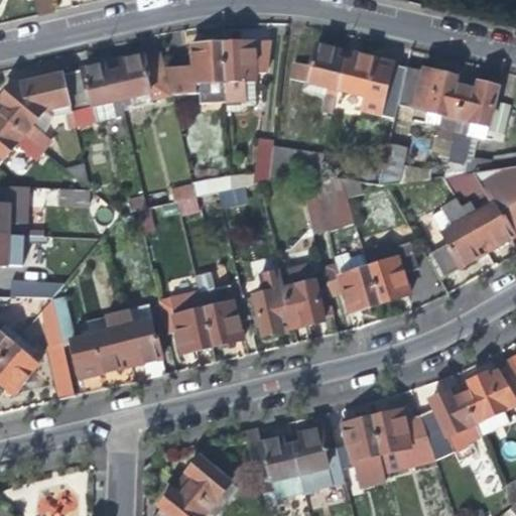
[(36,0),(40,14),(57,10),(53,0),(36,0)]
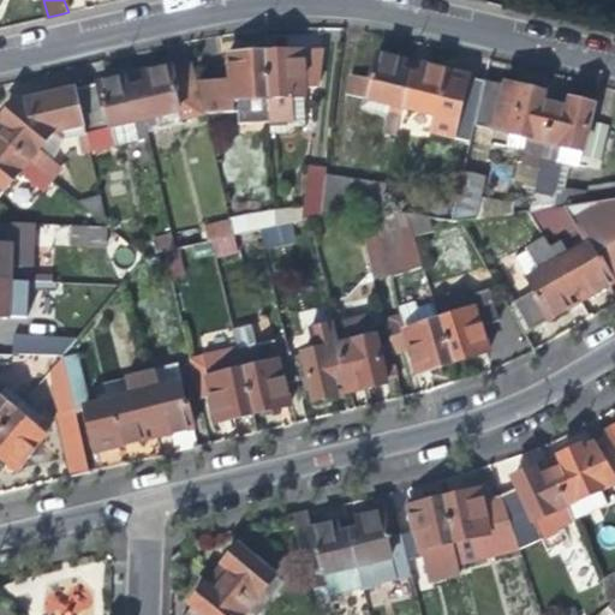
[(290,51),(269,51),(273,118),(274,138),(290,137),(296,130),(308,130),(303,88),(310,87),(308,49),(290,51)]
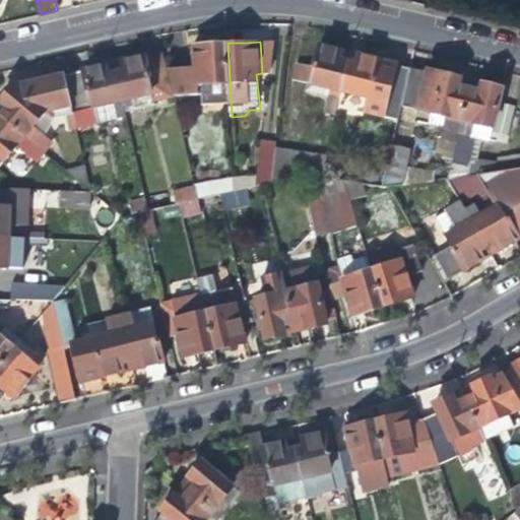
[(203,102),(231,100),(228,43),(213,44),(195,45),(195,66),(170,68),(176,95),(202,93),(203,102)]
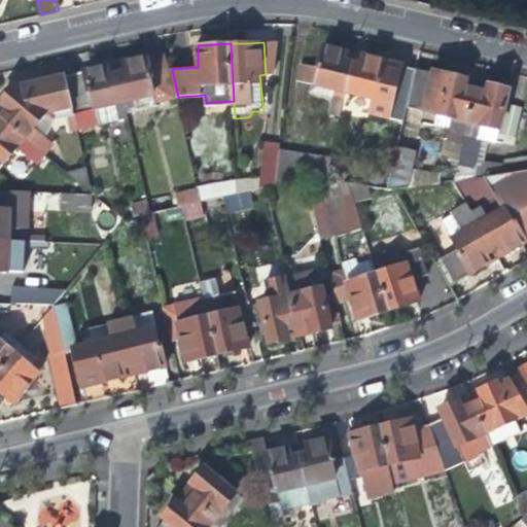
[(300,80),(318,84),(336,89),(334,94),(344,97),(355,53),(343,49),(325,44),(319,68),(304,64),(300,80)]
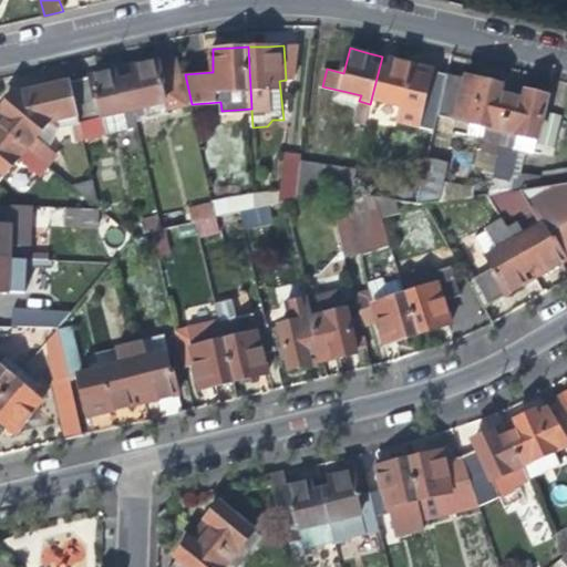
[(136,115),(147,113),(146,106),(168,102),(169,109),(188,104),(176,55),(151,62),(125,69),(136,115)]
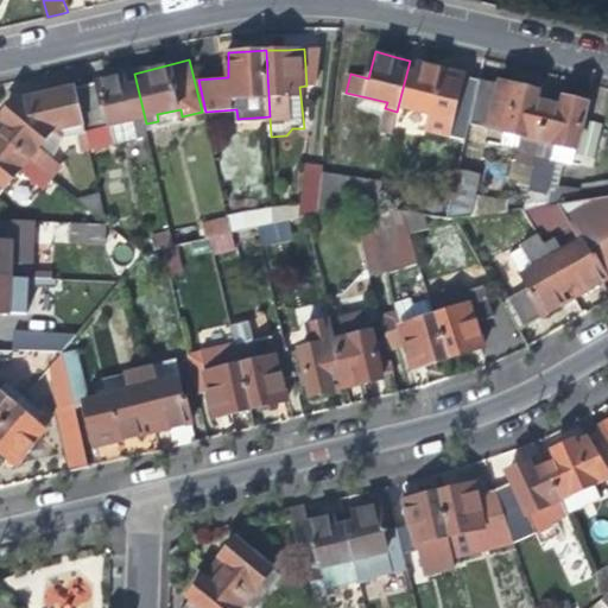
[(450,70),(410,61),(397,112),(407,114),(410,108),(430,113),(425,133),(463,141),(468,124),(480,77),(450,70)]
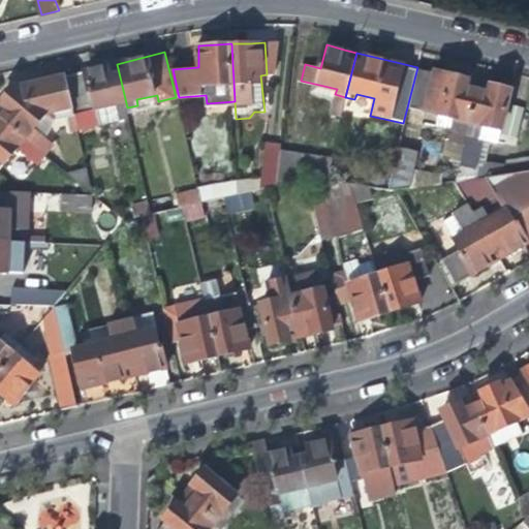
[(118,110),(127,107),(117,64),(98,68),(67,76),(75,115),(98,110),(117,104),(118,110)]
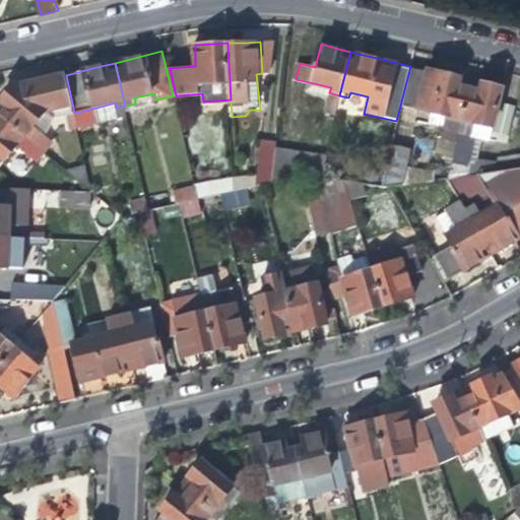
[(400,106),(430,113),(461,120),(470,81),(441,74),(410,66),(400,106)]
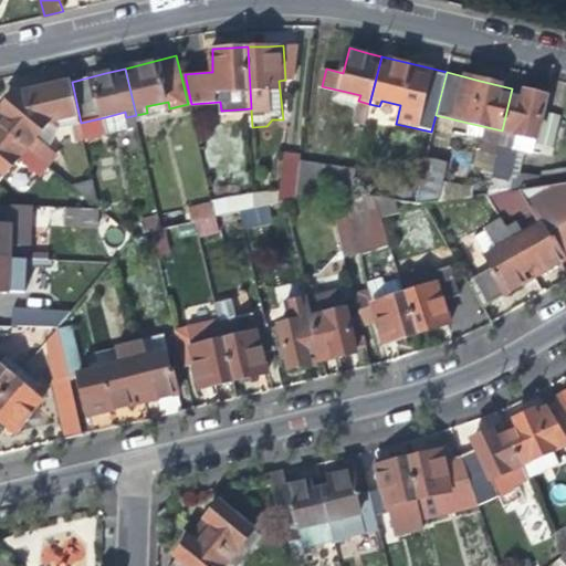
[(58,129),(81,123),(72,82),(50,86),(16,95),(0,114),(0,122),(30,148),(39,137),(51,123),(58,129)]
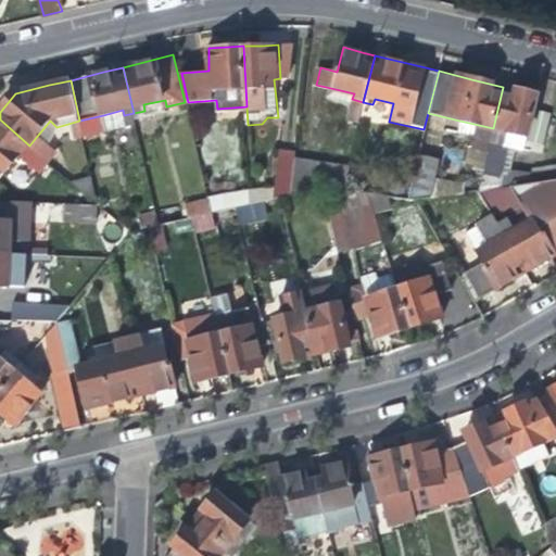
[(526,92),(503,87),(493,128),(528,137),(539,96),(526,92)]
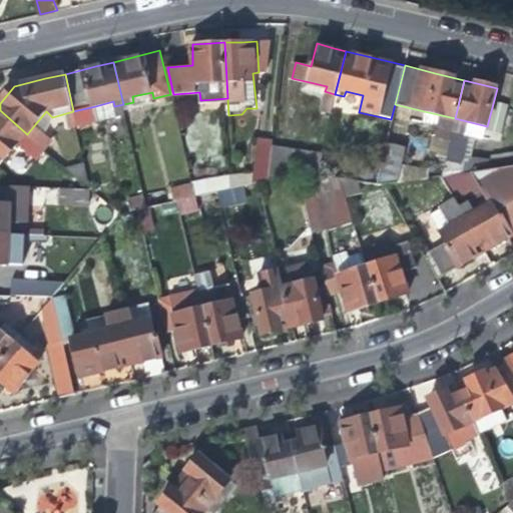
[(308,91),(325,95),(325,91),(327,86),(310,82),(308,91)]
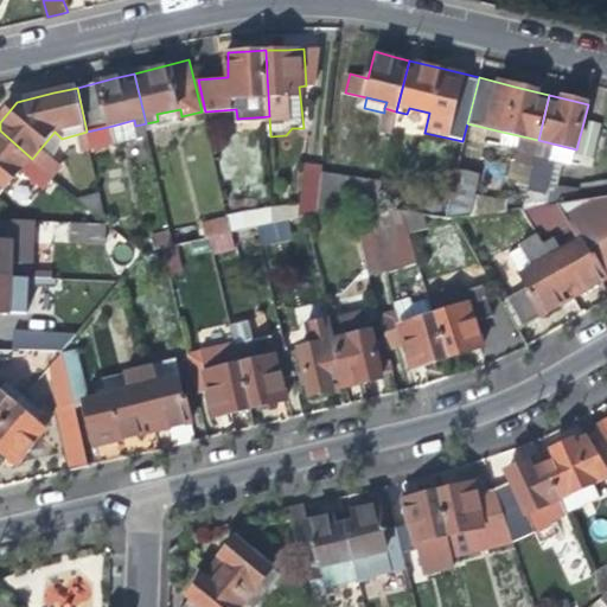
[(391,131),(396,112),(384,108),(384,113),(379,128),(391,131)]
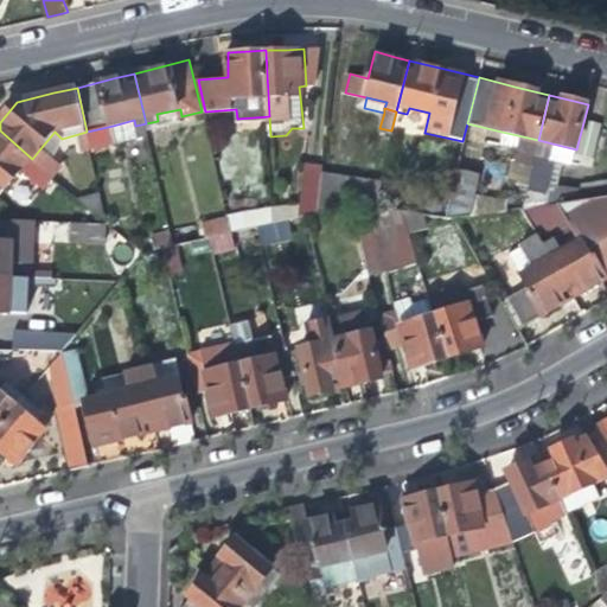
[(181,119),(181,116),(180,109),(157,114),(158,121),(159,125),(181,119)]
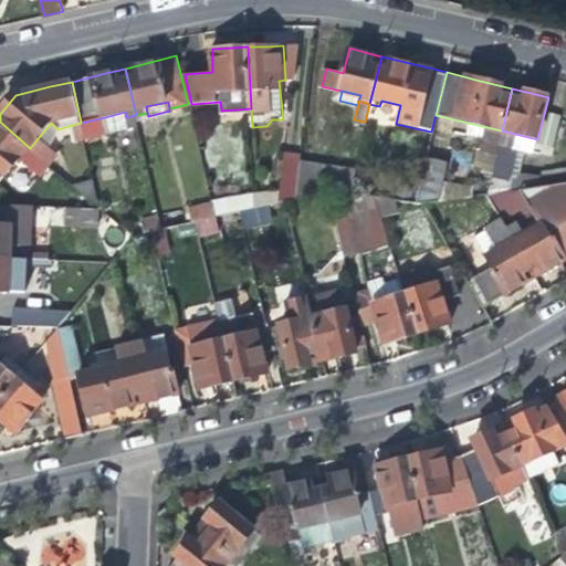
[(126,119),(126,117),(125,112),(105,117),(107,125),(126,119)]
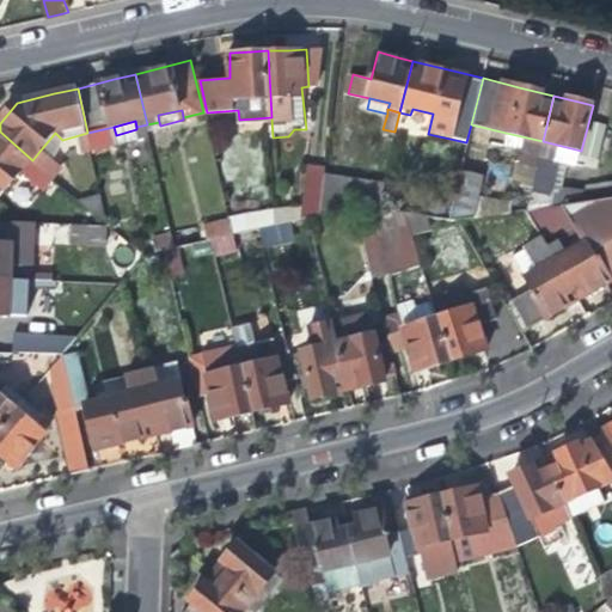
[(583,151),(597,154),(604,124),(591,122),(583,151)]
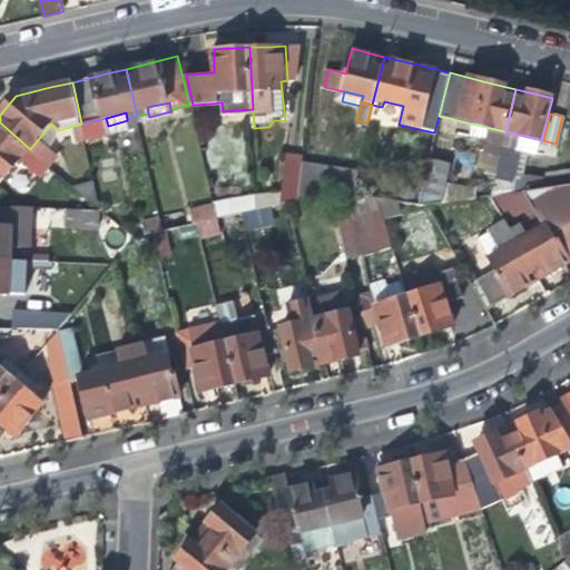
[(0,186),(22,159),(30,149),(0,123),(0,186)]
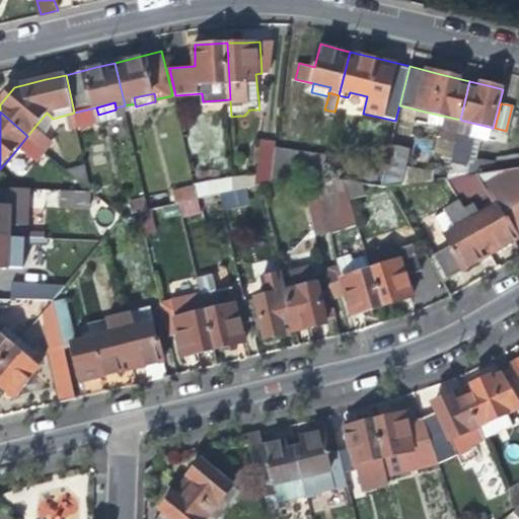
[(427,123),(457,130),(460,120),(429,113),(427,123)]
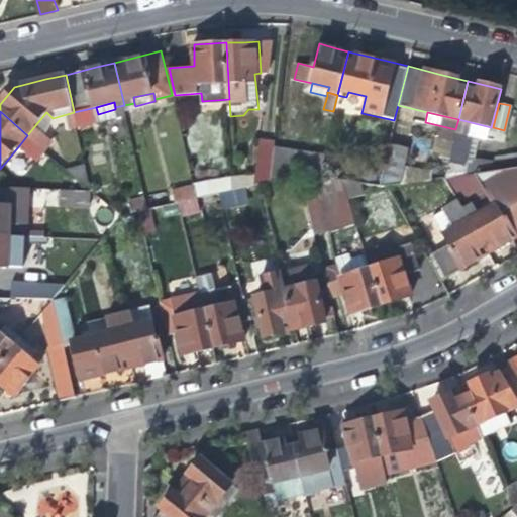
[(488,141),(491,127),(458,119),(455,129),(454,133),(470,136),(488,141)]
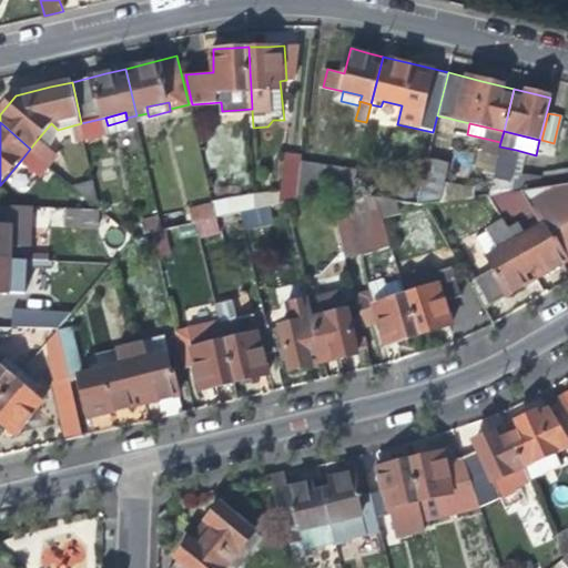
[(51,148),(39,138),(30,149),(42,159),(51,148)]
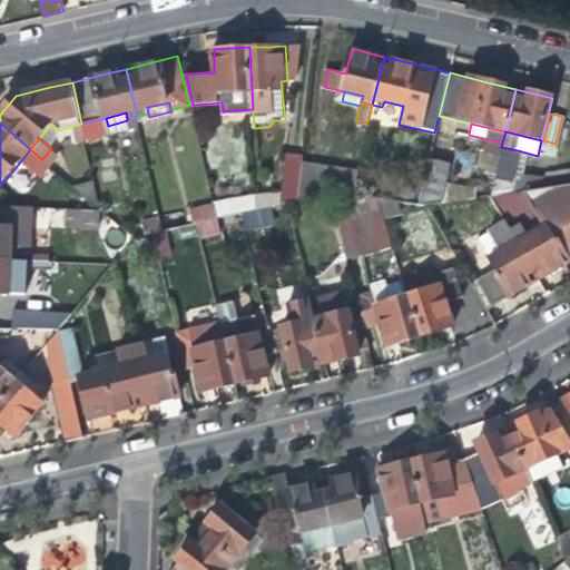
[(512,176),(518,150),(501,147),(489,196),(507,194),(522,190),(536,187),(542,186),(541,177),(512,176)]
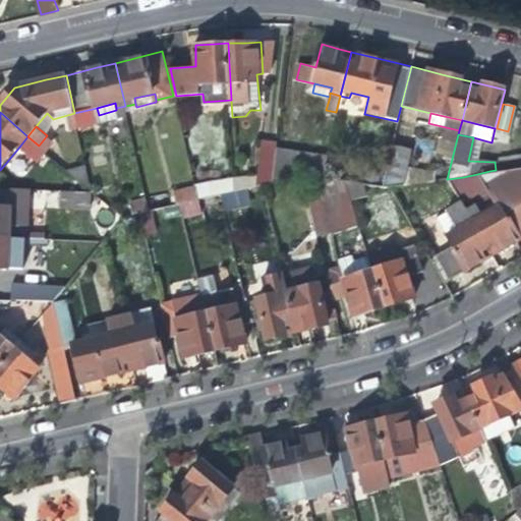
[(47,152),(39,146),(27,136),(20,146),(40,161),(47,152)]
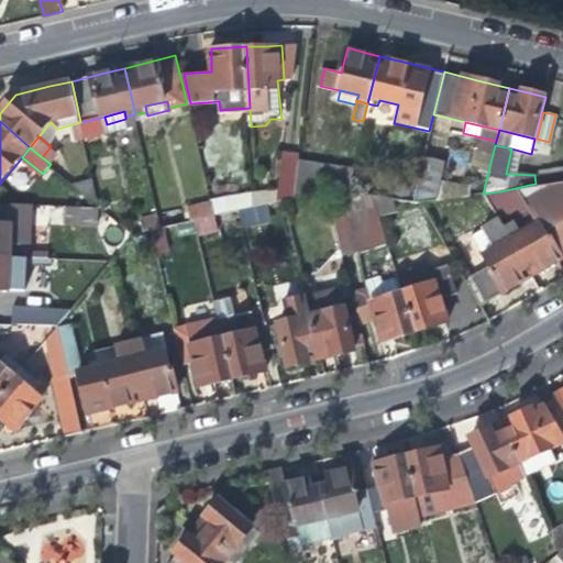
[(283,198),(295,195),(298,161),(299,154),(283,152),(277,199),(283,198)]
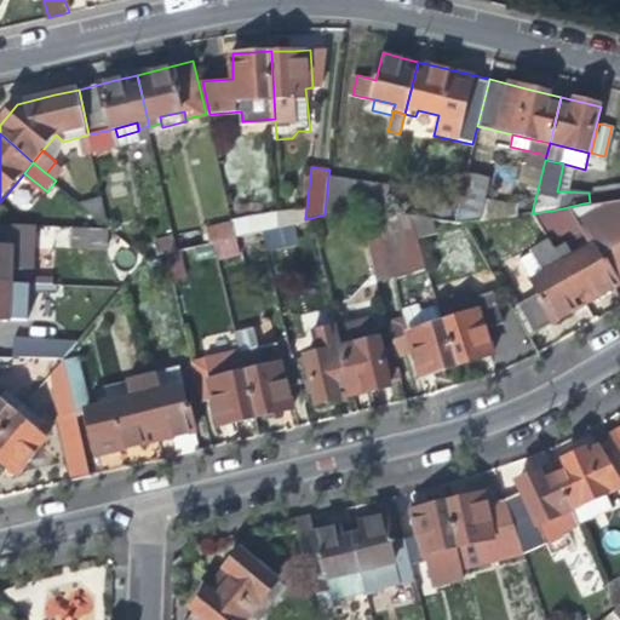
[(386,184),(328,177),(325,214),(336,212),(359,207),(379,211),(386,184)]
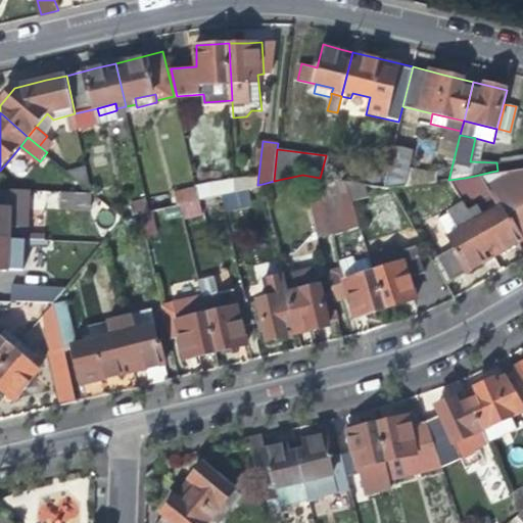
[(405,185),(425,183),(436,181),(438,173),(409,165),(405,185)]
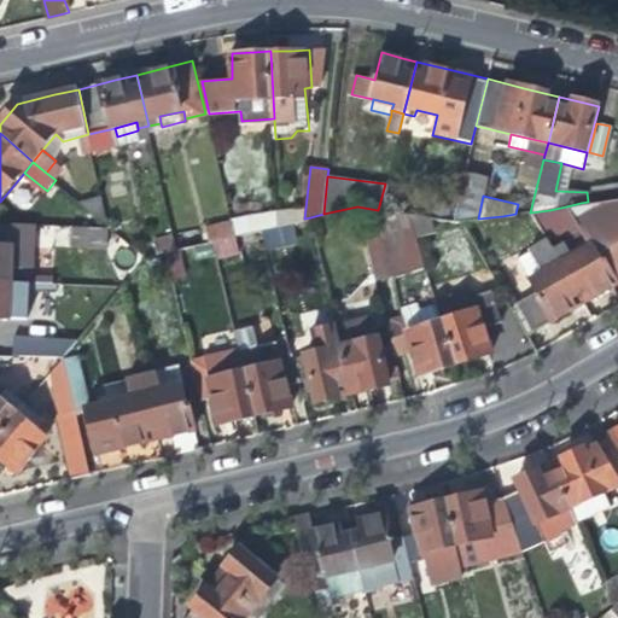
[(617,199),(588,202),(581,203),(566,207),(584,238),(589,246),(572,257),(569,251),(557,257),(584,304),(599,297),(617,285),(617,199)]
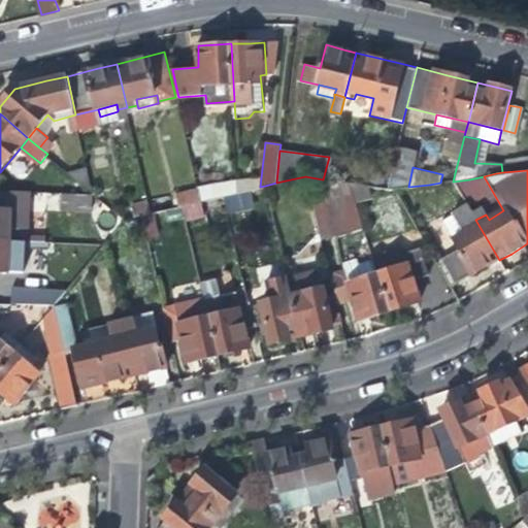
[(200,186),(200,188),(203,200),(226,195),(239,192),(238,175),(200,186)]
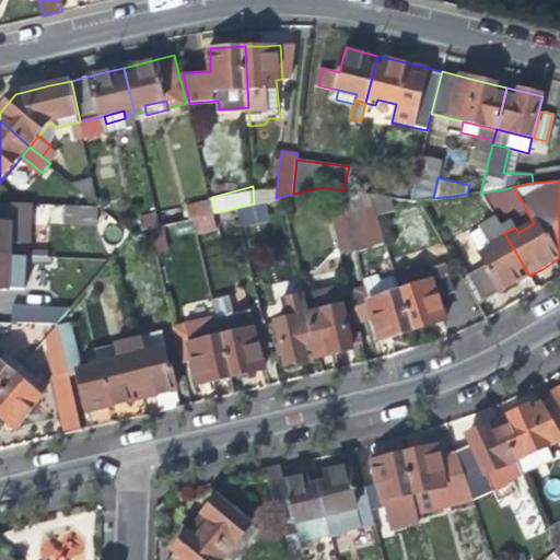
[(382,246),(380,213),(392,212),(391,194),(352,197),(353,213),(335,214),(338,251),(382,246)]
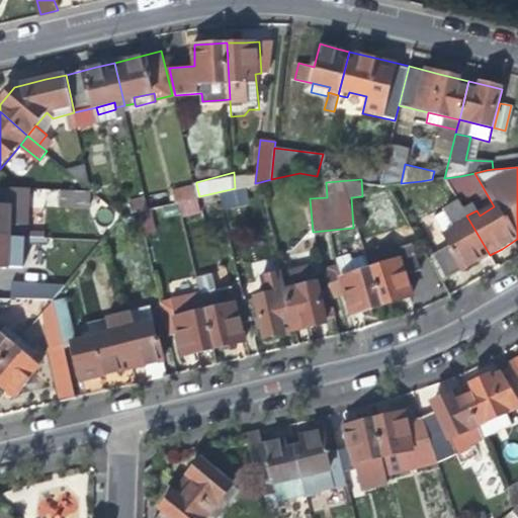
[(179,188),(181,201),(199,196),(196,184),(179,188)]
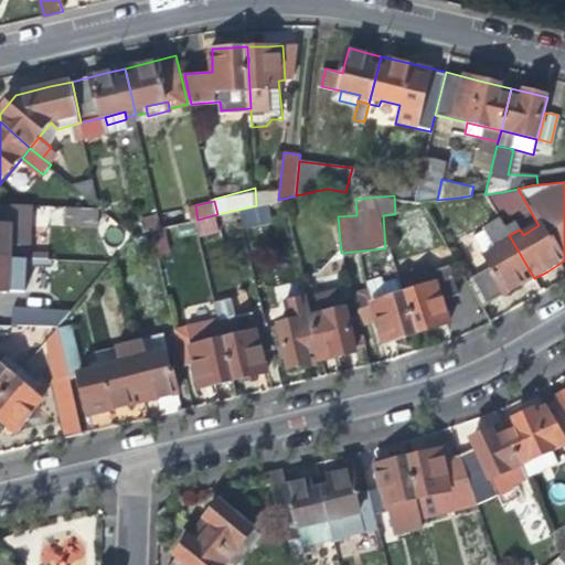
[(100,205),(67,205),(66,223),(100,223),(100,205)]
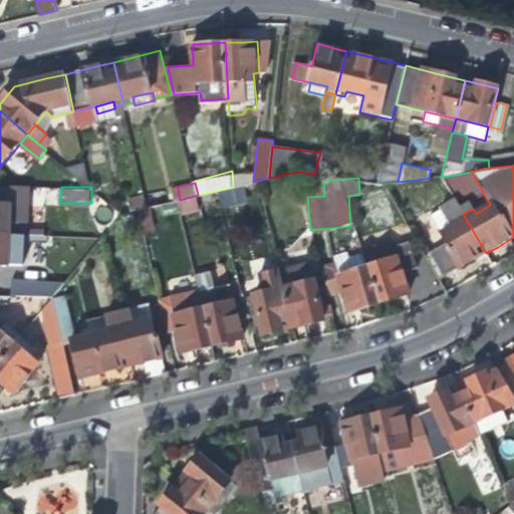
[(234,187),(233,187),(220,190),(224,205),(237,201),(234,187)]
